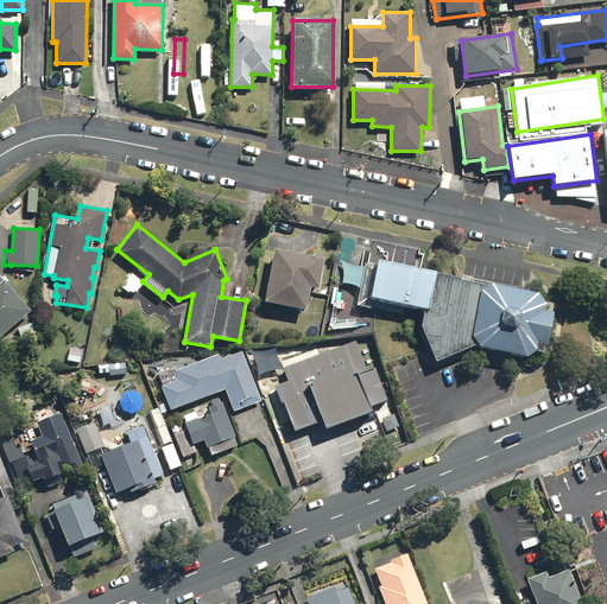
[(309,290),(317,291),(322,259),(271,252),(265,305),(307,310),(309,290)]
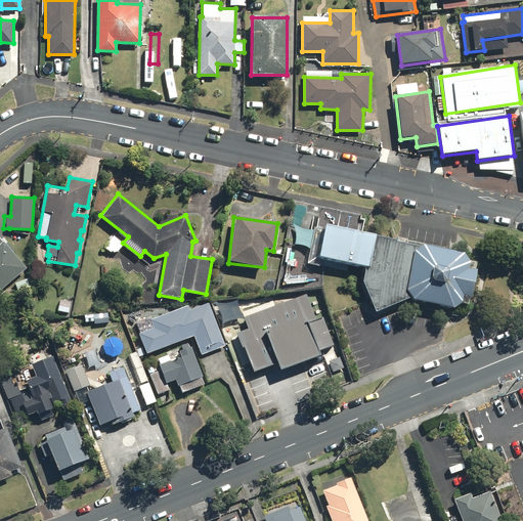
[(362,284),(375,313),(408,299),(412,302),(452,309),(461,302),(463,296),(471,298),(477,270),(468,268),(470,262),(464,254),(323,226),(317,258),(365,267),(362,284)]
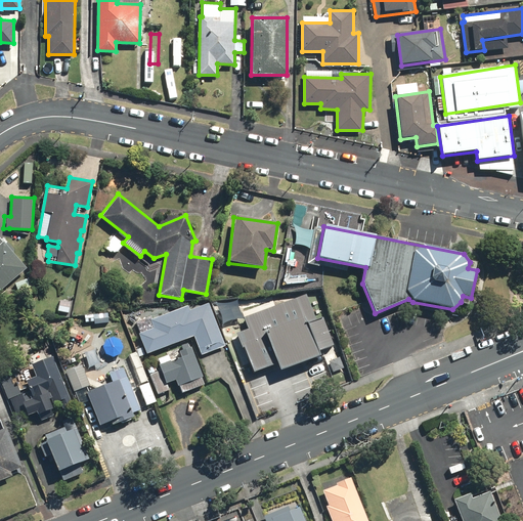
[(114,256),(125,244),(123,243),(115,234),(103,247),(114,256)]
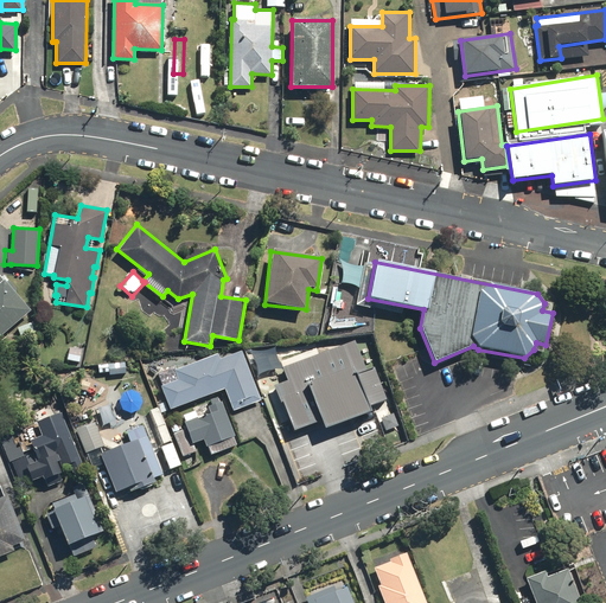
[(5,275),(1,278),(0,276),(0,338),(31,310),(13,292),(17,288),(5,275)]
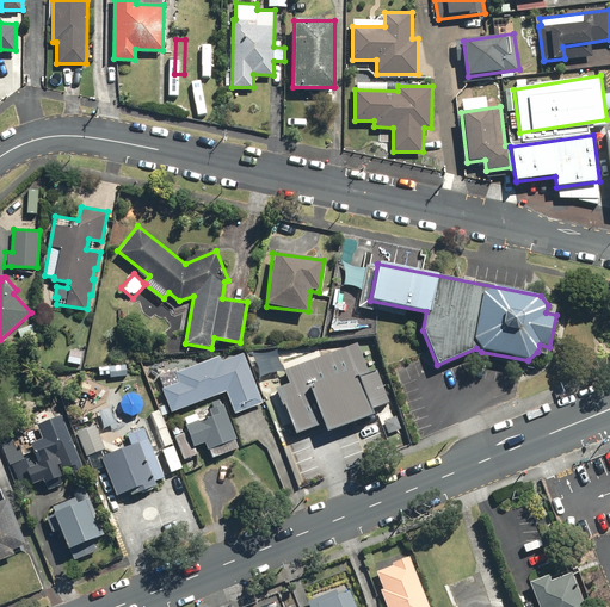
[(37,317),(17,329),(23,339),(43,328),(37,317)]
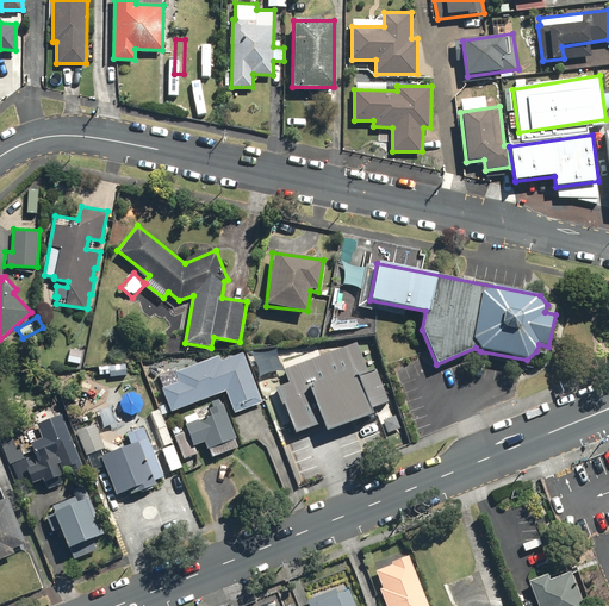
[(86,348),(70,347),(68,361),(84,363),(86,348)]
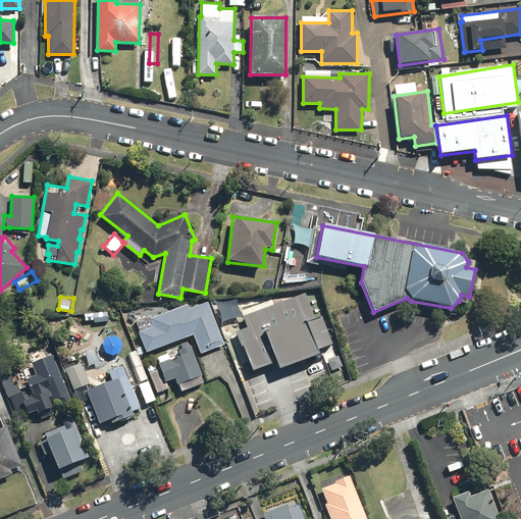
[(311,318),(303,297),(245,317),(249,328),(241,331),(254,369),(279,360),(281,366),(323,352),(322,350),(330,347),(319,315),(311,318)]
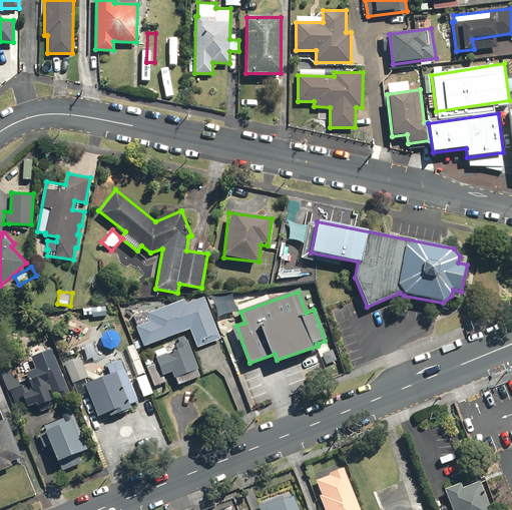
[(135,325),(140,338),(143,346),(189,328),(197,347),(220,338),(203,296),(186,302),(184,298),(146,313),(148,318),(149,320),(135,325)]
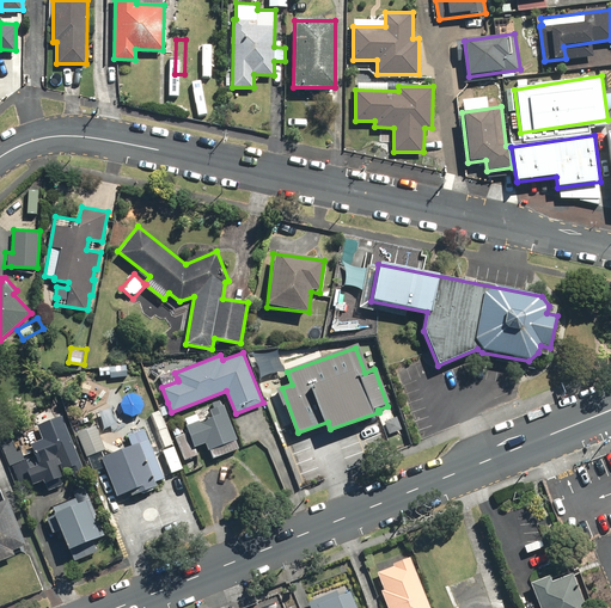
[(240,447),(230,416),(224,404),(221,404),(219,399),(212,401),(214,407),(209,409),(213,416),(200,421),(196,412),(184,417),(187,424),(185,424),(188,431),(176,435),(185,459),(197,454),(194,447),(206,442),(212,458),(240,447)]
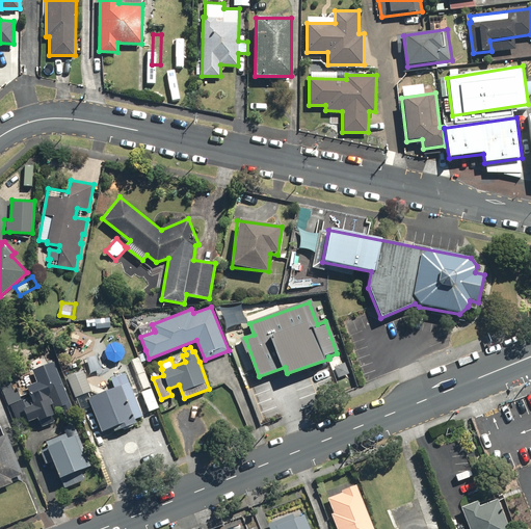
[(129,359),(135,374),(145,370),(139,354),(129,359)]
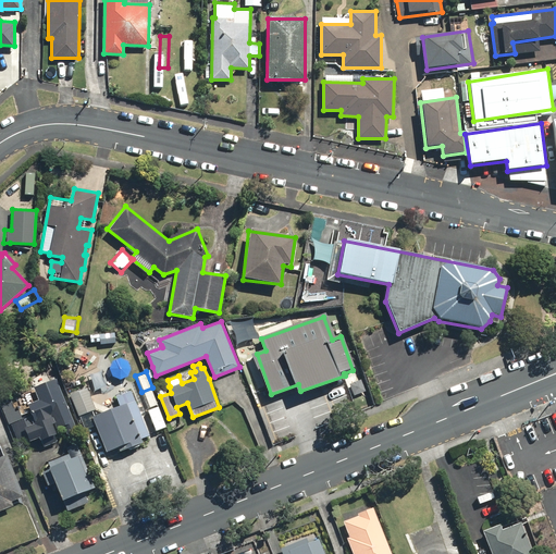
[(9,423),(11,422),(20,444),(37,438),(39,442),(56,434),(54,431),(73,423),(54,377),(33,385),(38,397),(27,402),(24,394),(2,402),(7,413),(5,414),(9,423)]
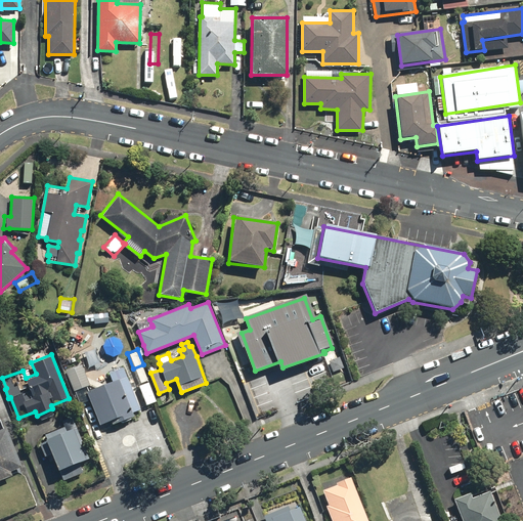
[(140,409),(123,365),(110,371),(114,382),(93,390),(83,364),(66,371),(79,403),(89,399),(99,426),(118,419),(119,422),(135,416),(133,413),(140,409)]
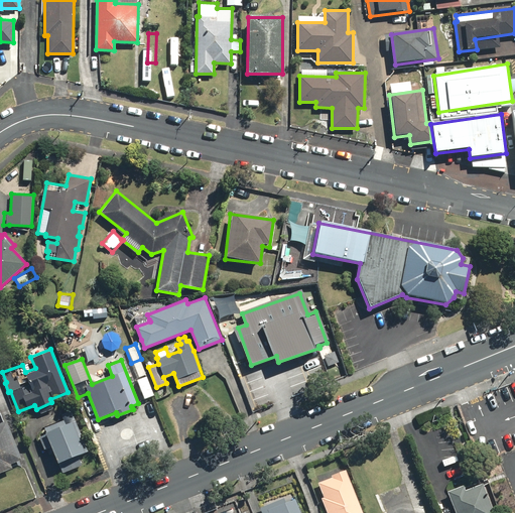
[(147,373),(141,359),(131,363),(137,377),(147,373)]
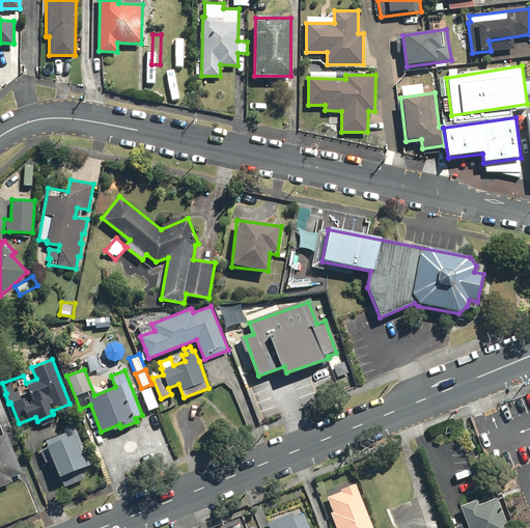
[(64,431),(62,432),(45,439),(47,444),(37,447),(42,457),(49,455),(58,479),(79,471),(85,468),(77,446),(82,444),(78,434),(66,438),(64,431)]
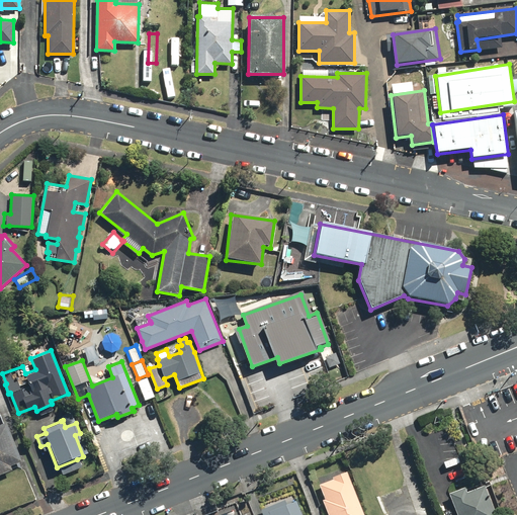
[(10,465),(22,460),(7,421),(0,423),(0,474),(12,469),(10,465)]
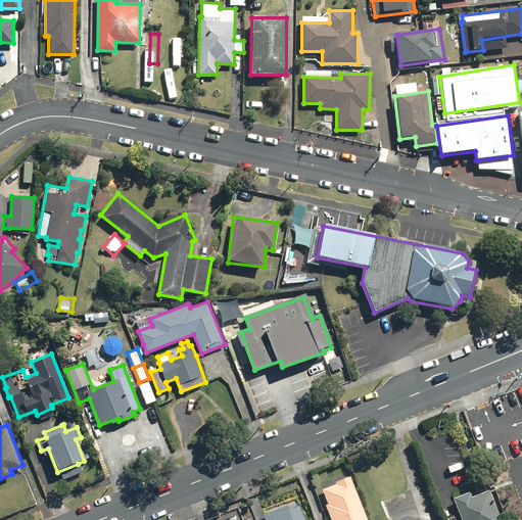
[(368,519),(349,474),(335,480),(336,482),(322,487),(327,503),(324,504),(330,519),(368,519)]
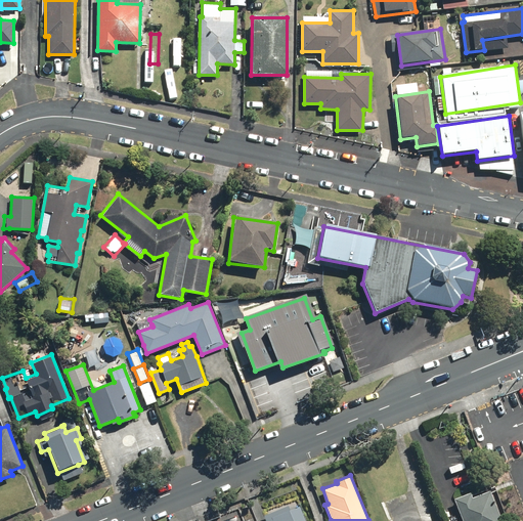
[(472,496),(469,490),(452,497),(462,520),(503,520),(490,491),(479,496),(478,493),(472,496)]
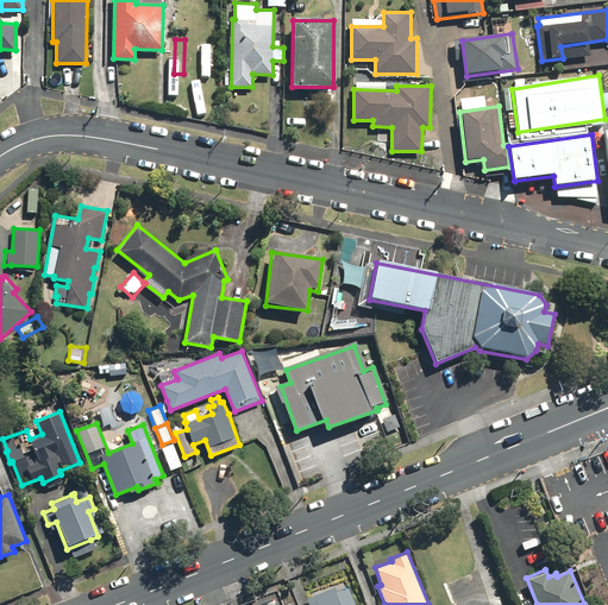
[(353,604),(345,581),(307,597),(309,604),(353,604)]
